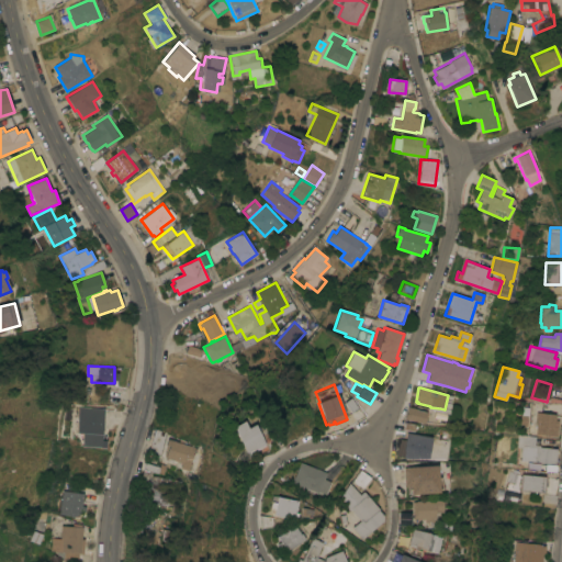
[(345,402),(350,397),(357,407),(350,412),(345,402)]
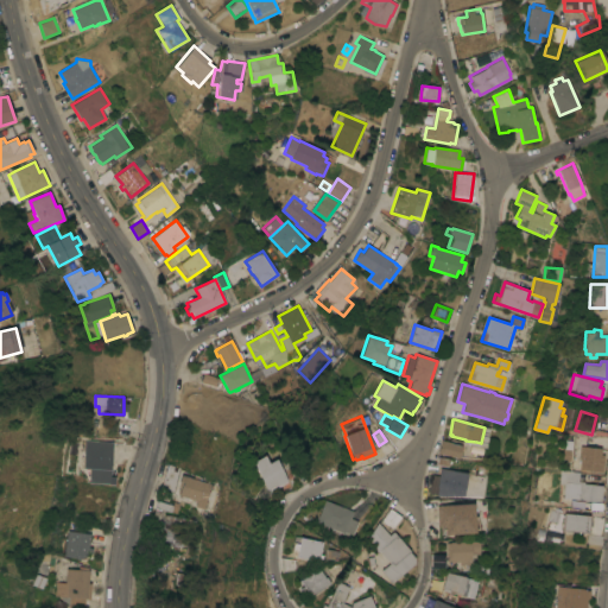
[(88,482),(111,483),(113,442),(83,441),(82,468),(89,468),(88,482)]
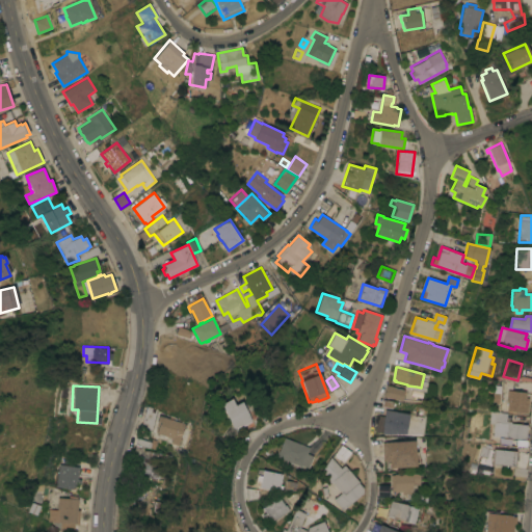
[(404,390),(401,401),(383,396),(387,386),(404,390)]
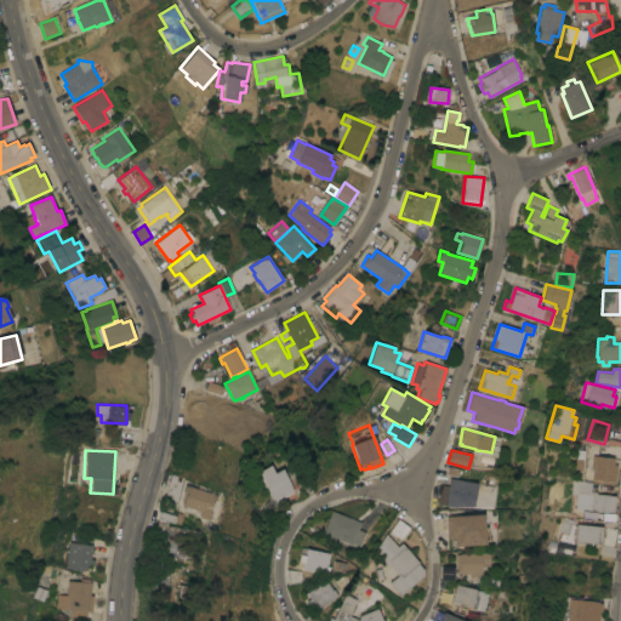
[(615,457),(614,463),(617,465),(615,482),(593,479),(594,468),(593,468),(594,455),(615,457)]
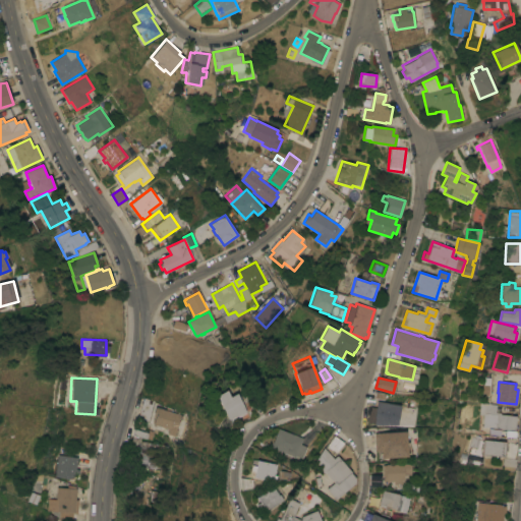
[(236,393),(246,411),(245,412),(246,413),(231,422),(216,396),(226,390),(230,396),(236,393)]
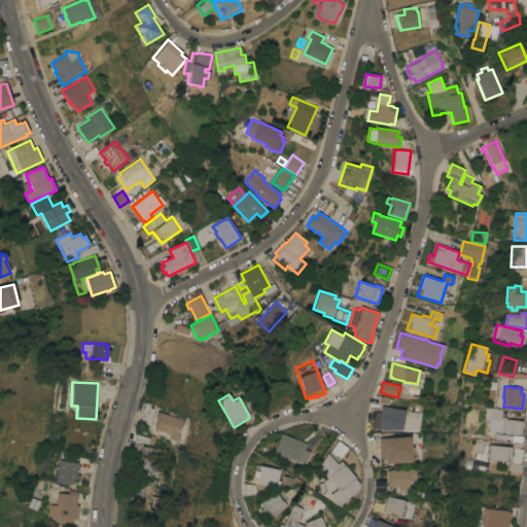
[(378,402),(379,396),(388,398),(387,405),(378,402)]
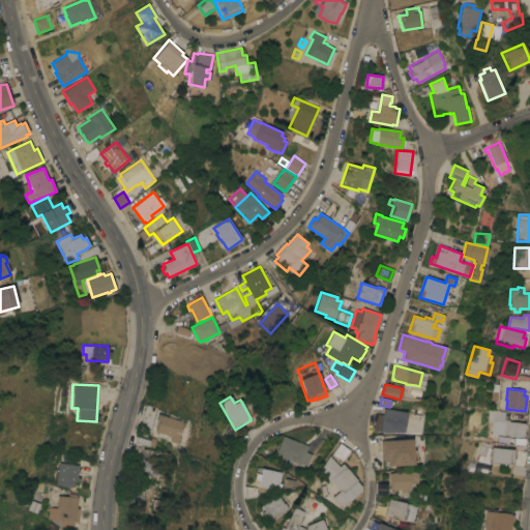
[(408,412),(404,432),(380,432),(382,424),(381,424),(384,408),(408,412)]
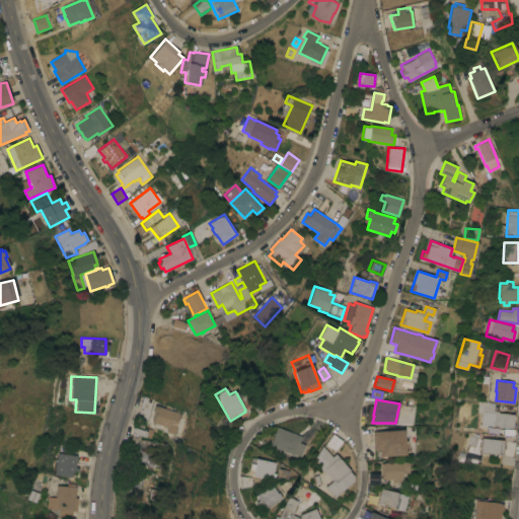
[(482,425),(483,413),(477,413),(478,400),(489,401),(489,402),(495,402),(495,411),(499,411),(499,413),(515,415),(513,428),(482,425)]
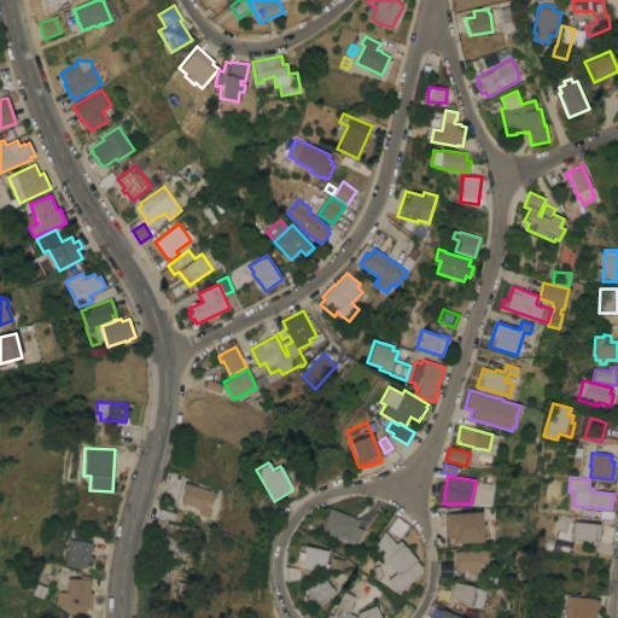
[(185,494),(181,493),(185,483),(196,487),(197,482),(213,487),(211,490),(215,491),(209,509),(211,509),(209,517),(180,508),(185,494)]
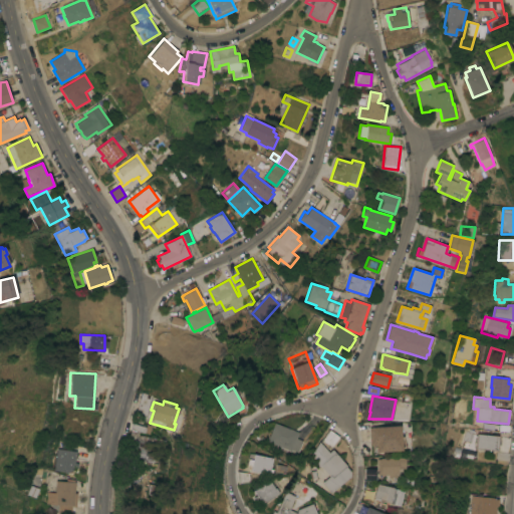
[(299,432),(297,438),(303,441),(298,452),(293,450),(292,451),(267,442),(274,423),(299,432)]
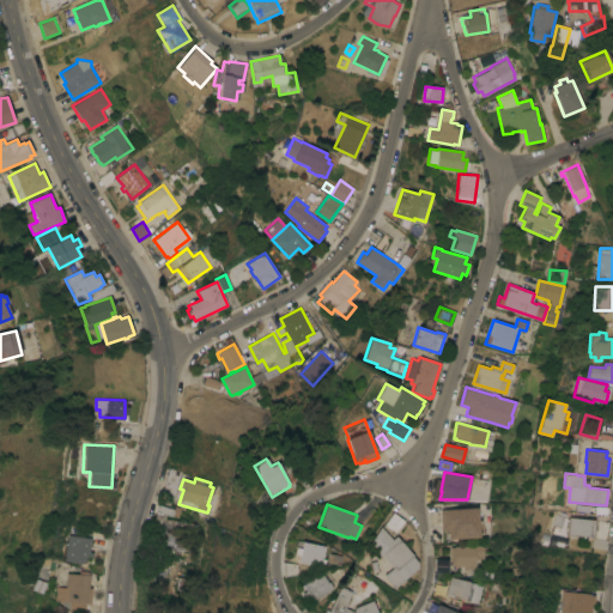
[(173,516),(157,513),(159,505),(175,509),(173,516)]
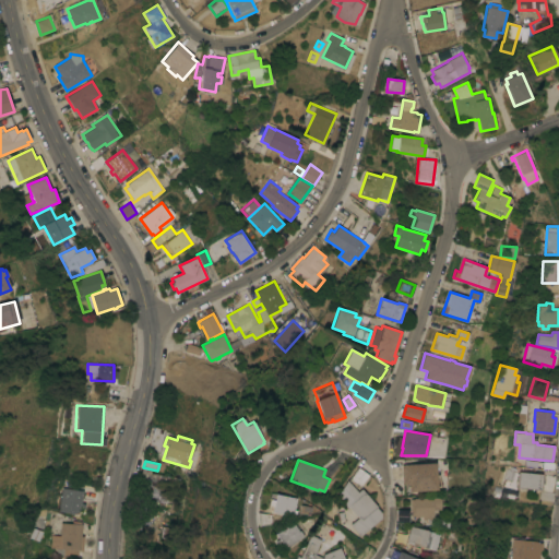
[(436,463),(437,490),(409,491),(408,483),(403,484),(402,464),(436,463)]
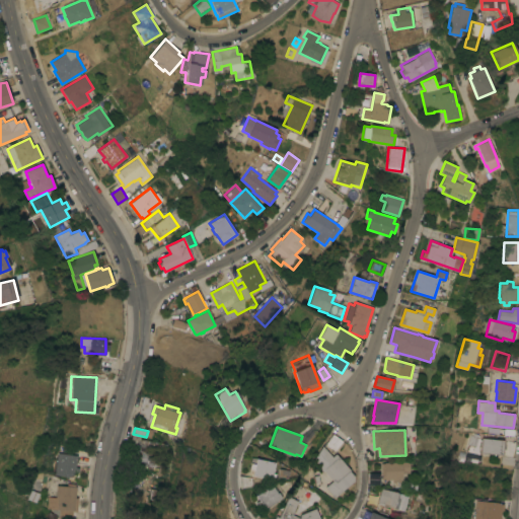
[(504,440),(502,455),(482,453),(480,464),(464,462),(466,449),(470,435),(473,435),(474,433),(479,434),(478,437),(504,440)]
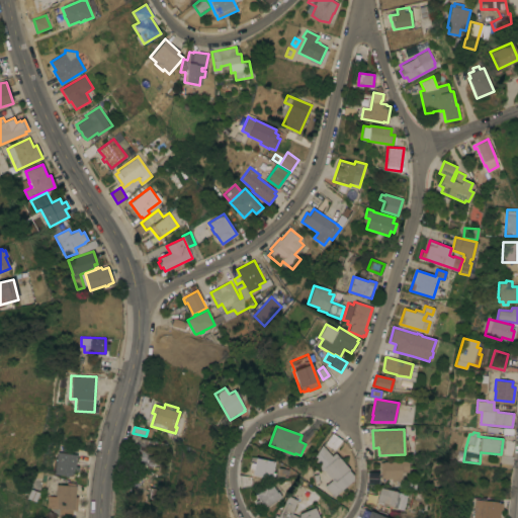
[(332,433),(342,440),(334,451),(324,444),(332,433)]
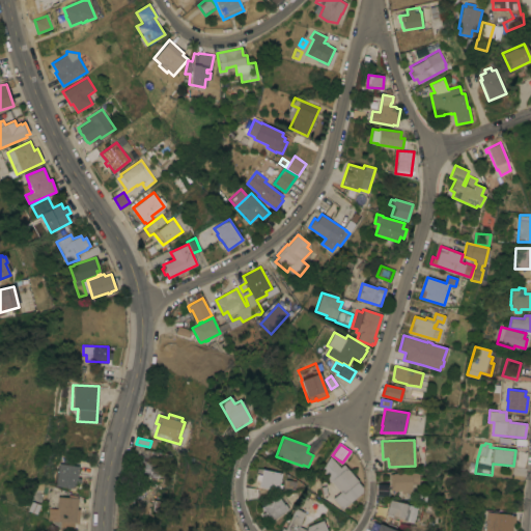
[(145,462),(143,462),(144,449),(173,454),(171,465),(162,463),(159,483),(142,481),(145,462)]
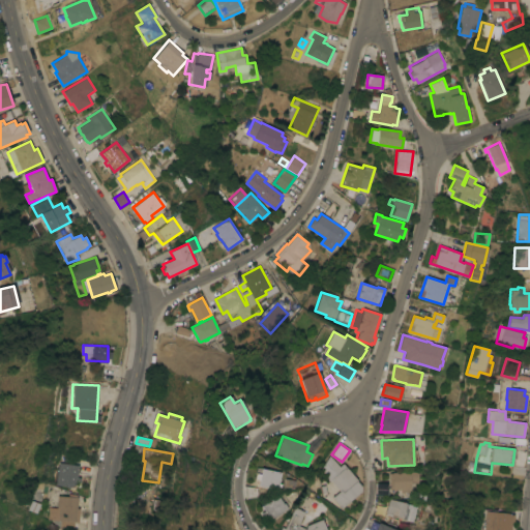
[(341,508),(332,497),(340,491),(331,480),(329,481),(326,477),(330,474),(323,466),(329,454),(340,466),(343,463),(358,480),(357,481),(361,486),(361,491),(341,508)]
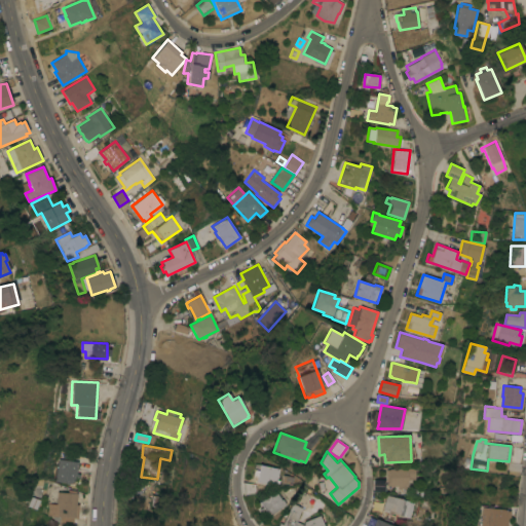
[(78,467),(75,482),(59,479),(62,464),(78,467)]
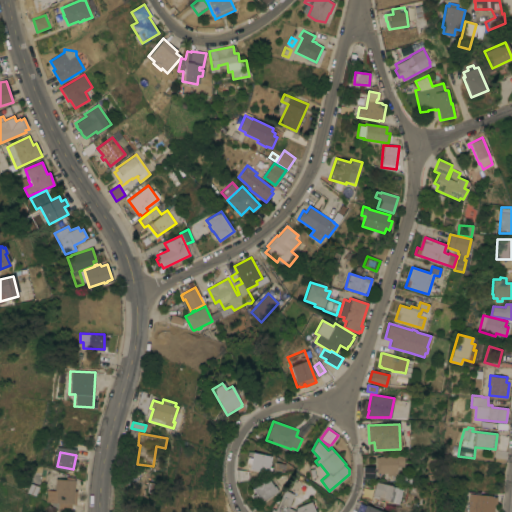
[(271,456),(269,467),(272,467),(271,470),(268,470),(268,472),(249,468),(250,463),(246,462),(247,457),(251,458),(252,452),(271,456)]
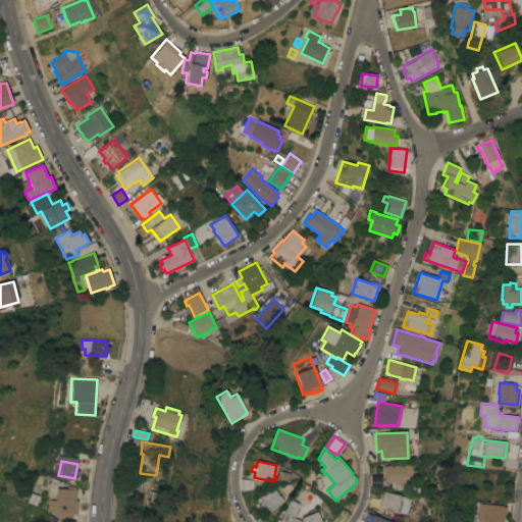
[(411,464),(412,476),(405,476),(405,485),(395,485),(395,482),(387,482),(387,481),(384,481),(384,466),(387,466),(387,465),(411,464)]
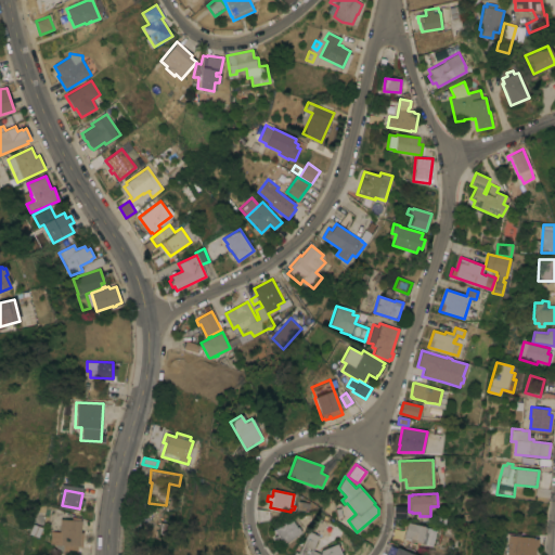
[(296,508),(297,501),(308,503),(307,511),(296,508)]
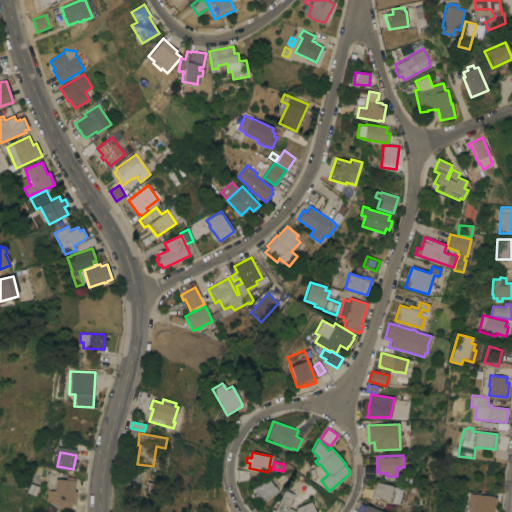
[(362,466),(373,467),(373,478),(362,478),(362,466)]
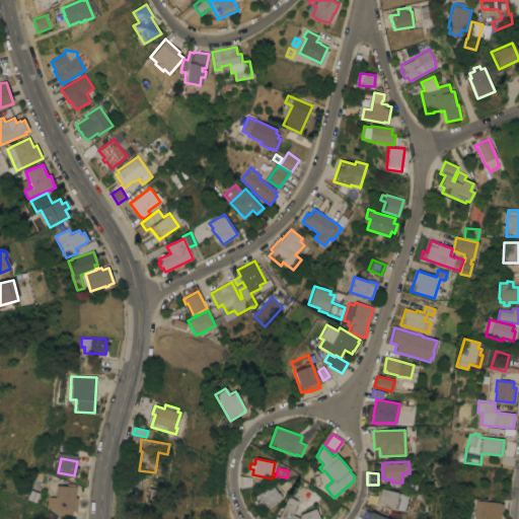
[(252,477),(253,487),(240,489),(238,475),(252,477)]
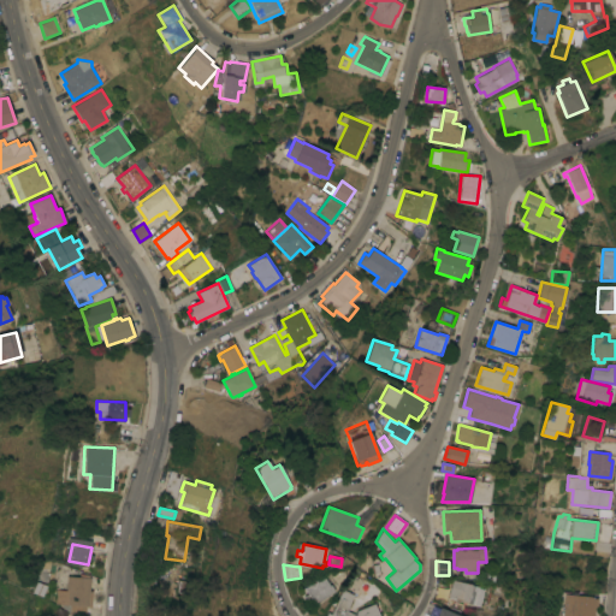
[(63,604),(59,604),(59,594),(61,594),(61,593),(66,594),(67,576),(82,576),(82,575),(89,575),(89,578),(90,578),(89,591),(92,591),(90,606),(88,605),(88,606),(87,606),(86,615),(70,615),(71,611),(63,608),(63,604)]
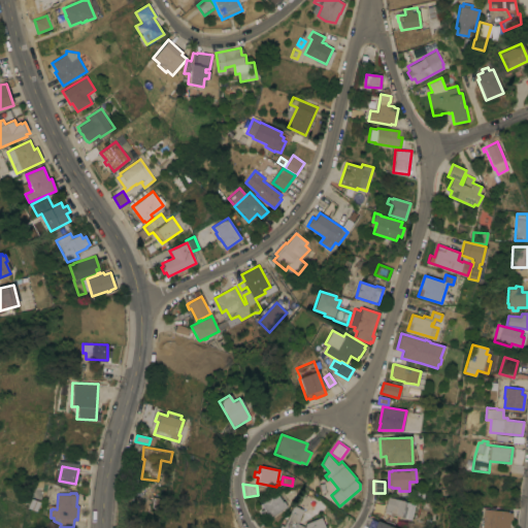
[(269,518),(267,513),(263,516),(260,510),(263,508),(260,503),(277,493),(283,501),(284,501),(287,506),(269,518)]
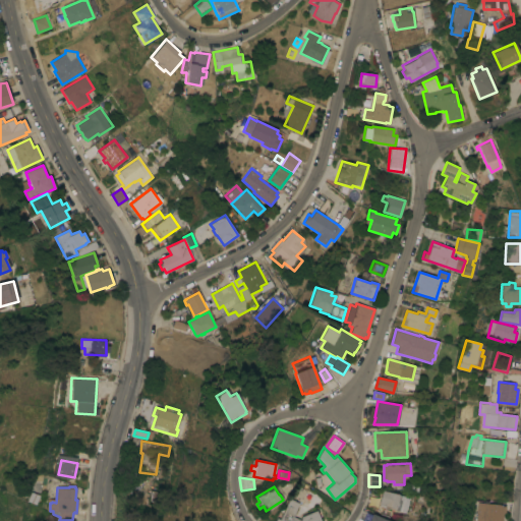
[(404,497),(400,512),(383,507),(384,505),(380,504),(383,489),(404,497)]
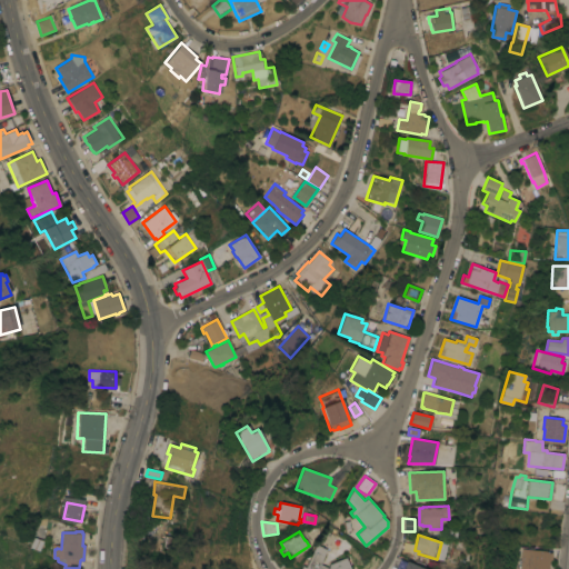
[(320,563),(328,567),(329,563),(346,557),(350,568),(300,568),(302,565),(306,567),(317,542),(326,546),(325,548),(327,549),(320,563)]
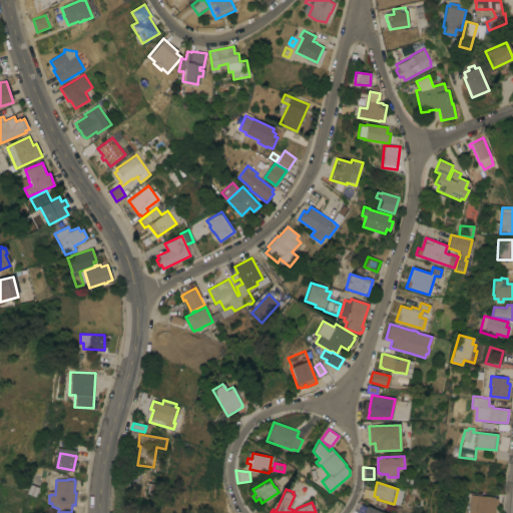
[(469,512),(471,494),(494,497),(494,498),(498,498),(497,505),(495,504),(494,512),(469,512)]
